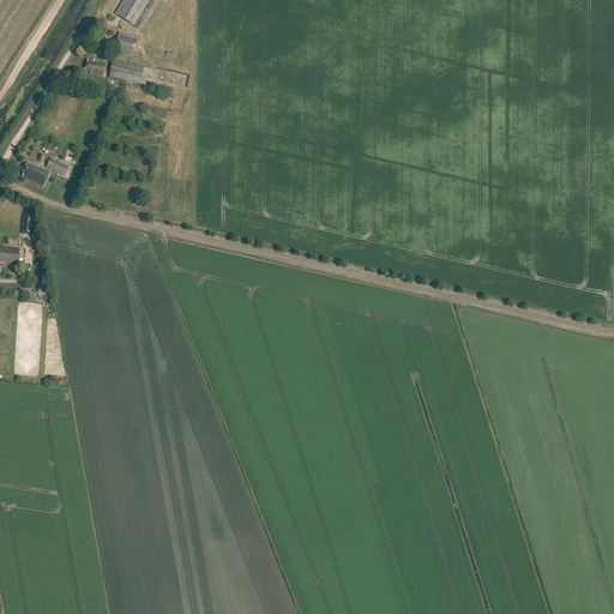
[(122,0),(114,14),(133,25),(149,0),(122,0)]
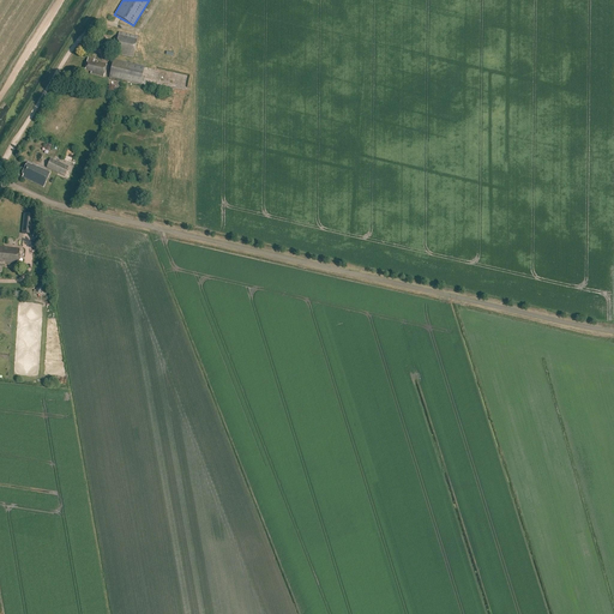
[(114,54),(133,59),(138,37),(119,32),(114,54)]
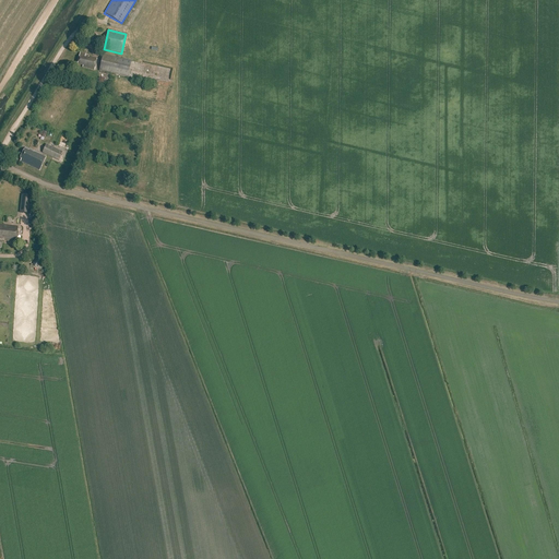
[(82,67),(82,68),(94,71),(96,60),(88,58),(87,59),(84,58),(85,56),(80,54),(76,64),(82,67)]
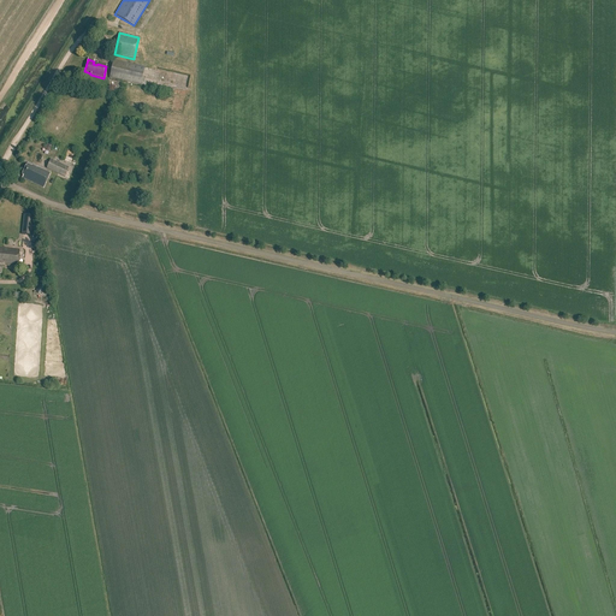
[(108,78),(140,86),(144,66),(113,60),(108,78)]
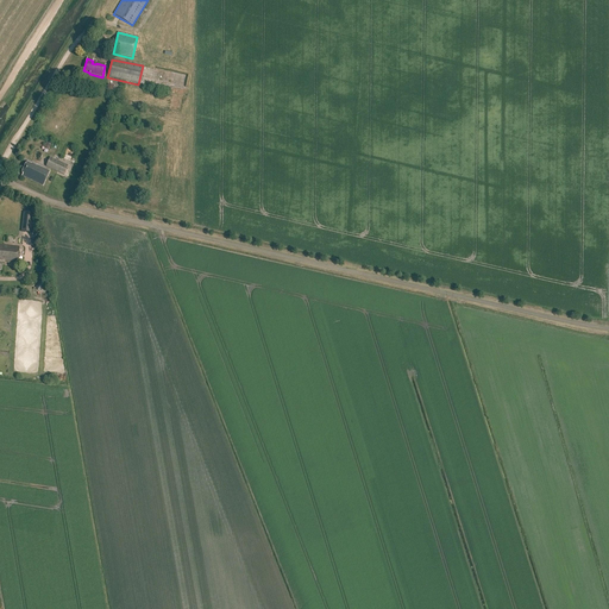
[(50,157),(45,167),(63,175),(68,165),(50,157)]
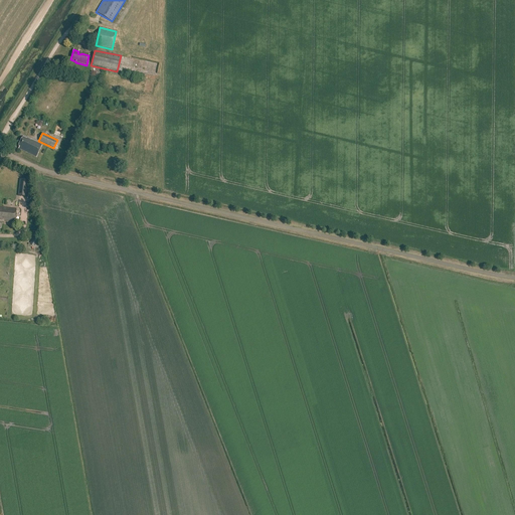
[(22,138),(18,146),(26,150),(24,152),(36,158),(42,146),(30,140),(30,142),(22,138)]
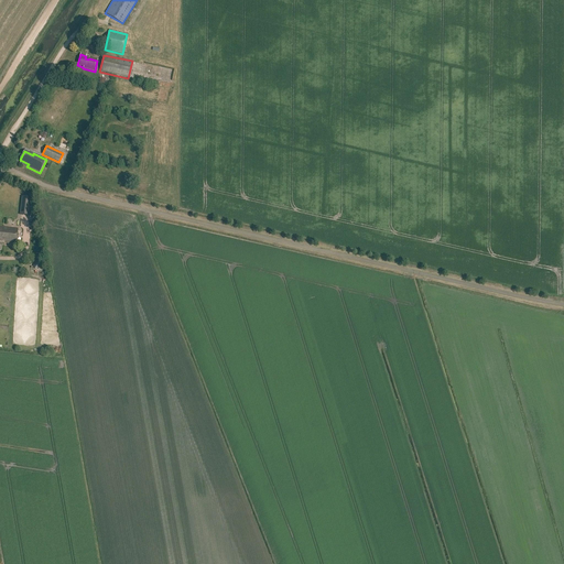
[(22,197),(20,215),(29,216),(31,197),(22,197)]
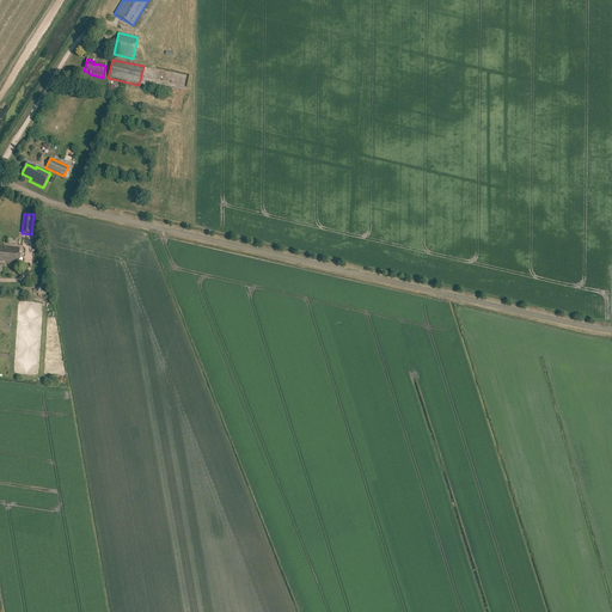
[(0,263),(18,265),(20,249),(0,246),(0,263)]
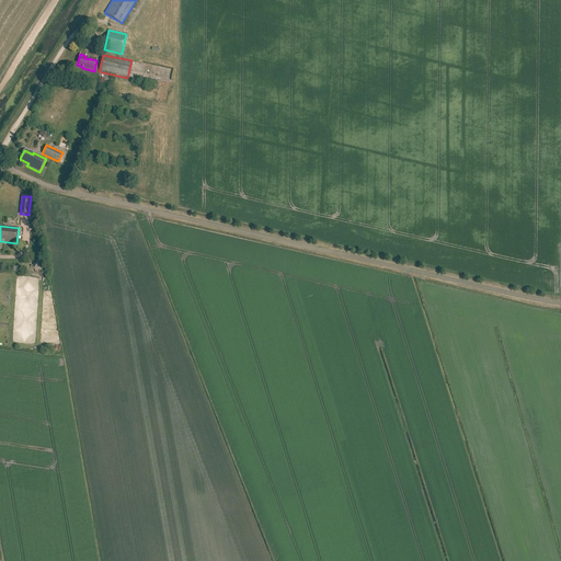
[(32,267),(37,270),(42,260),(36,258),(32,267)]
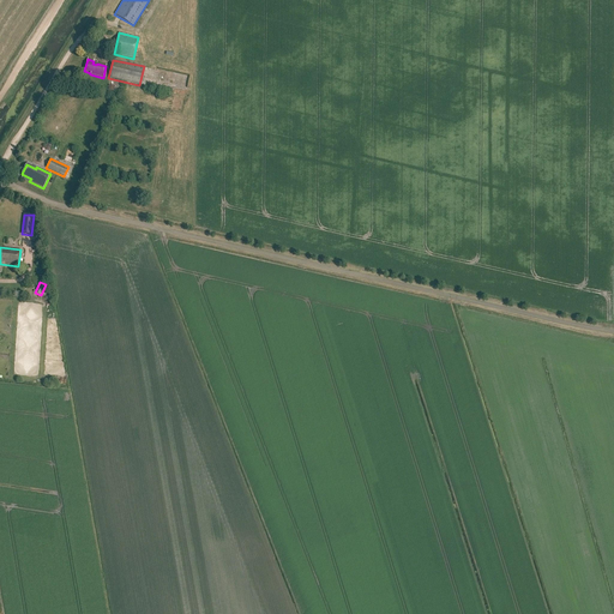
All buildings are outlined.
